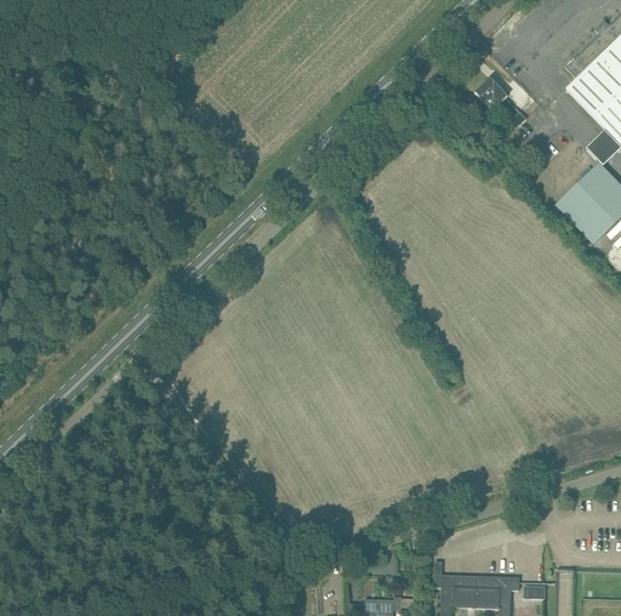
[(620,12),(568,64),(577,74),(565,85),(620,142),(620,12)]
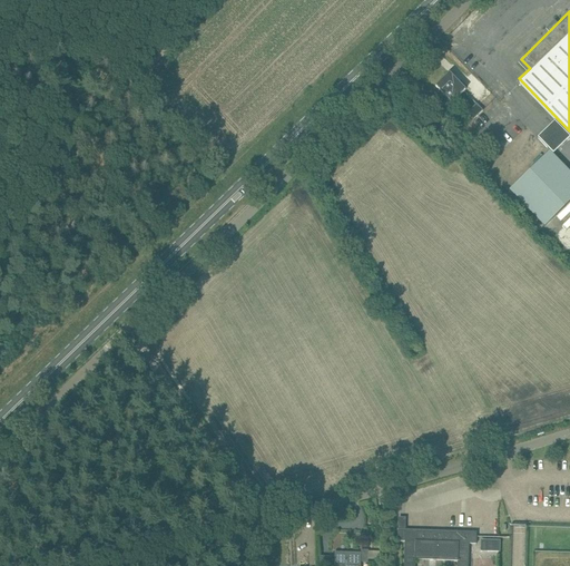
[(435,83),(443,90),(452,99),(465,86),(449,69),(435,83)]
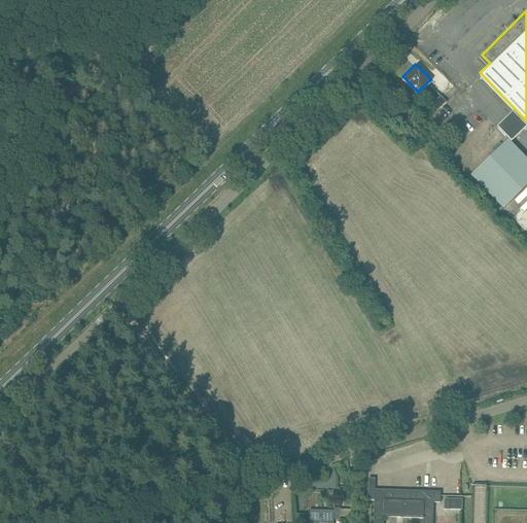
[(437,107),(447,98),(441,92),(431,101),(437,107)]
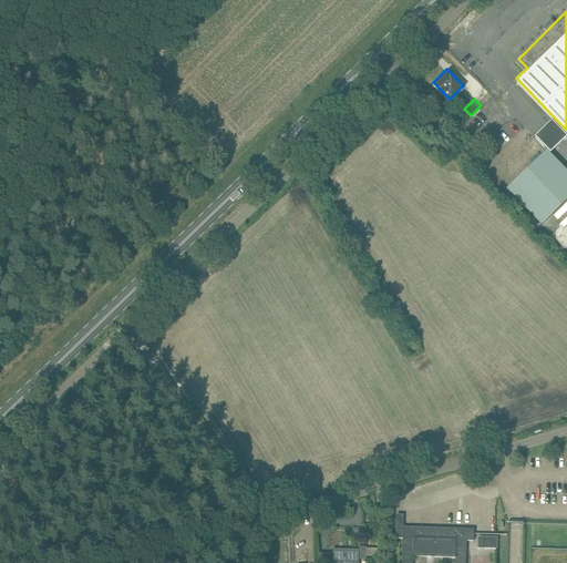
[(535,133),(546,145),(550,149),(566,132),(552,116),(535,133)]
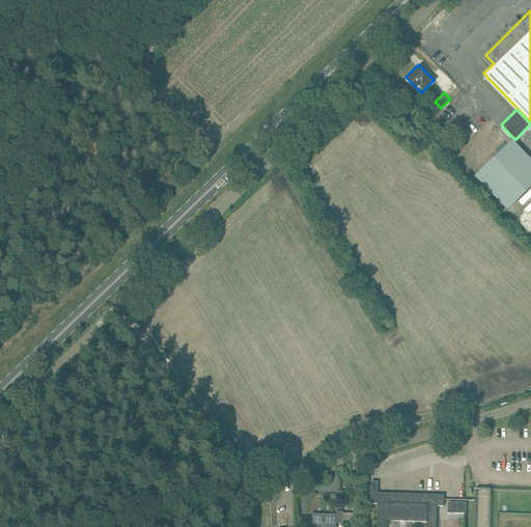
[(443,128),(436,135),(439,138),(434,144),(438,147),(443,142),(450,134),(443,128)]
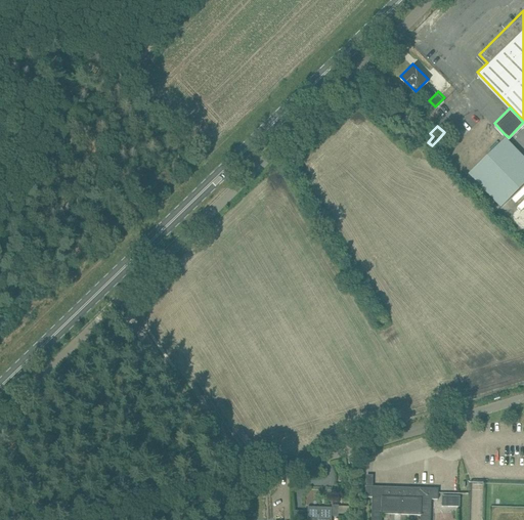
[(523,180),(523,155),(505,135),(468,172),(499,205),(523,180)]
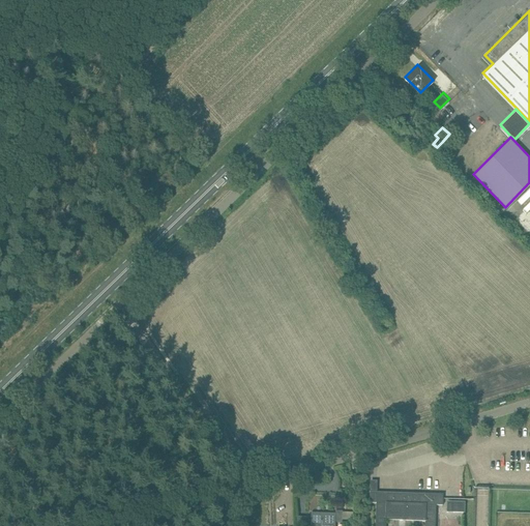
[(401,490),(386,490),(386,491),(377,491),(377,489),(370,489),(370,495),(370,499),(376,499),(375,525),(435,525),(436,501),(443,502),(443,491),(436,491),(436,493),(427,493),(427,491),(412,490),(407,490),(401,490)]
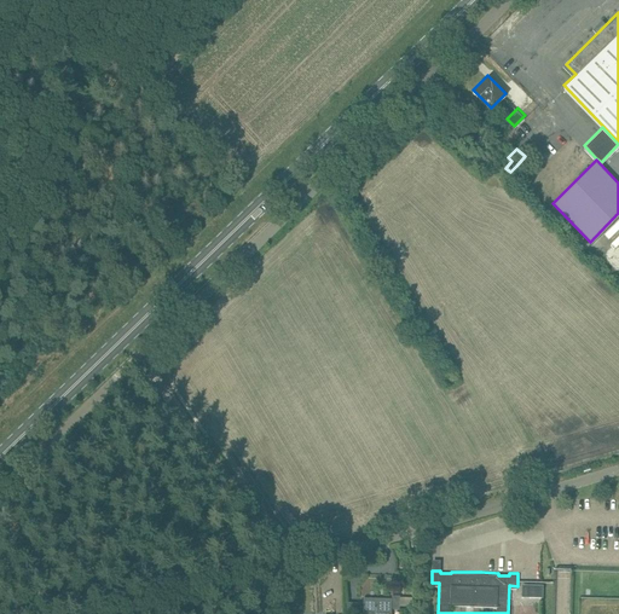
[(543,581),(522,581),(522,594),(543,595),(543,581)]
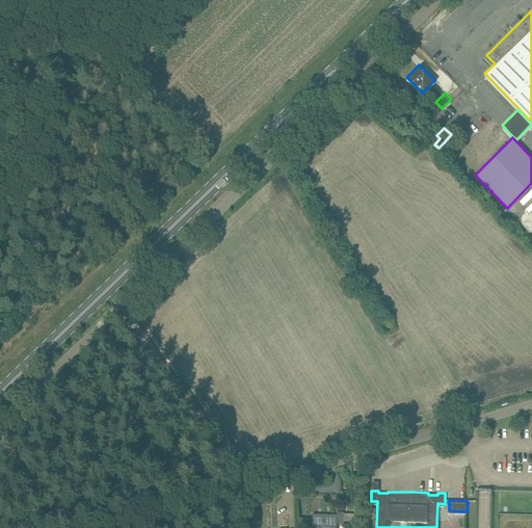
[(343,521),(344,509),(337,509),(337,511),(313,511),(312,527),(321,527),(320,527),(336,527),(337,521),(343,521)]
